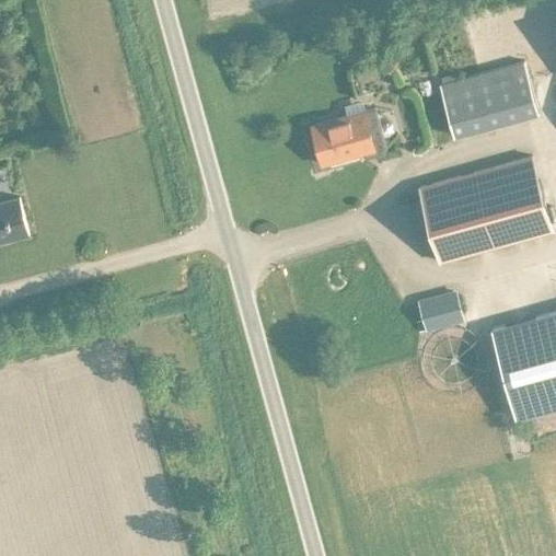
[(437,84),(451,136),(535,113),(522,61),(437,84)]
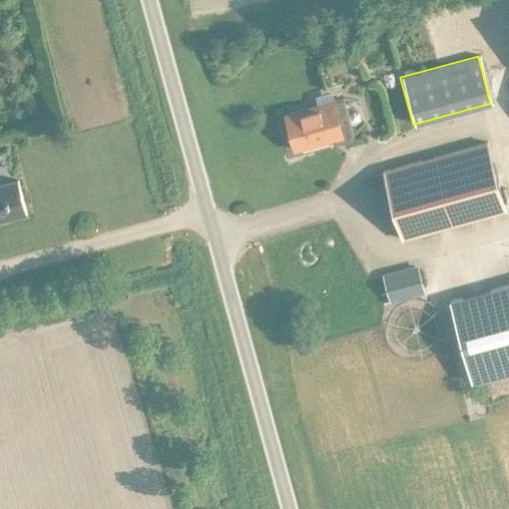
[(284,115),(293,150),(341,137),(331,102),(284,115)]
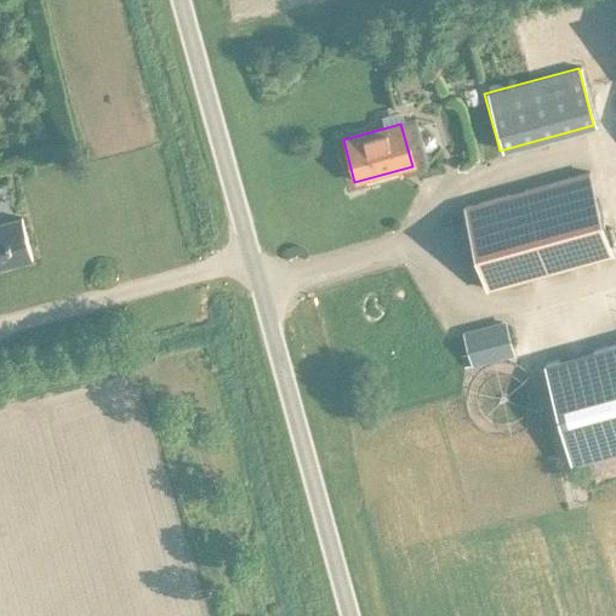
[(462,207),(485,291),(610,256),(587,174),(462,207)]
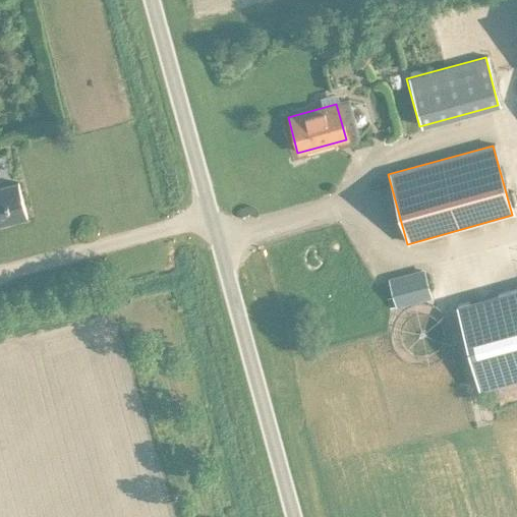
[(0,224),(23,218),(23,219),(24,219),(15,184),(14,184),(14,185),(0,188),(0,224)]
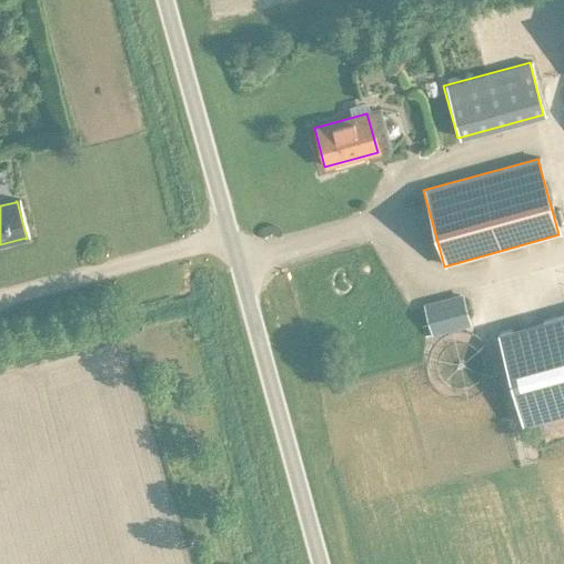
[(423,311),(431,336),(469,326),(462,301),(423,311)]
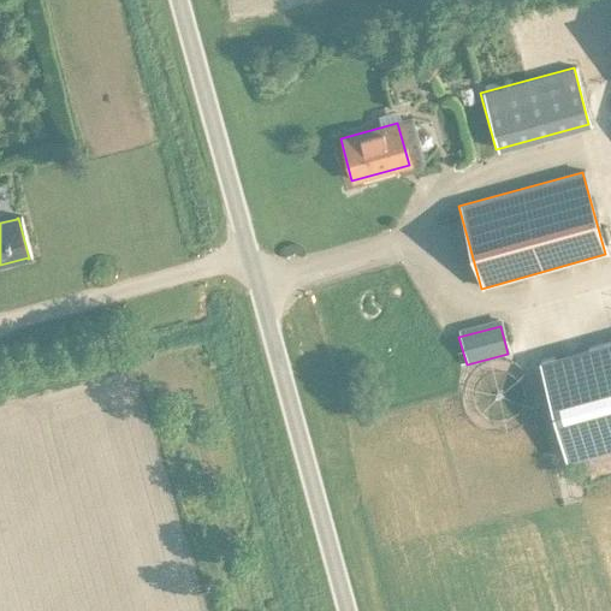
[(610,343),(539,363),(565,461),(610,448),(610,343)]
